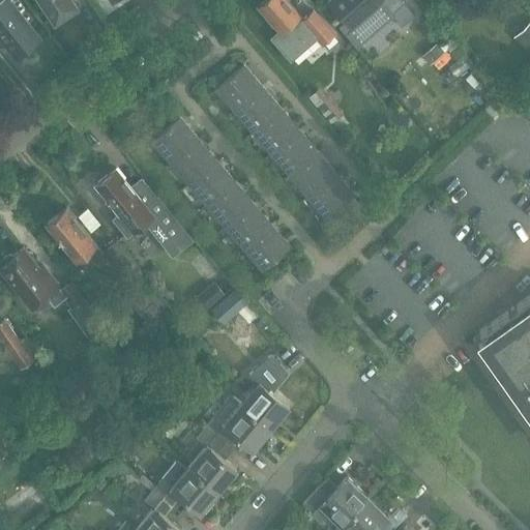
[(0,45),(8,47),(10,46),(16,52),(37,35),(9,0),(1,0),(0,1),(0,45)]
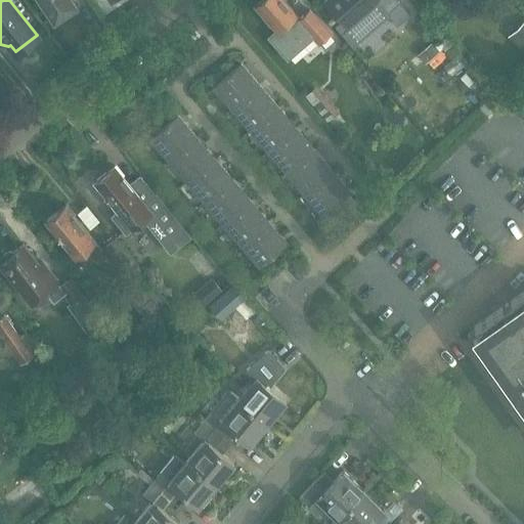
[(73,0),(40,0),(54,19),(77,5),(73,0)]
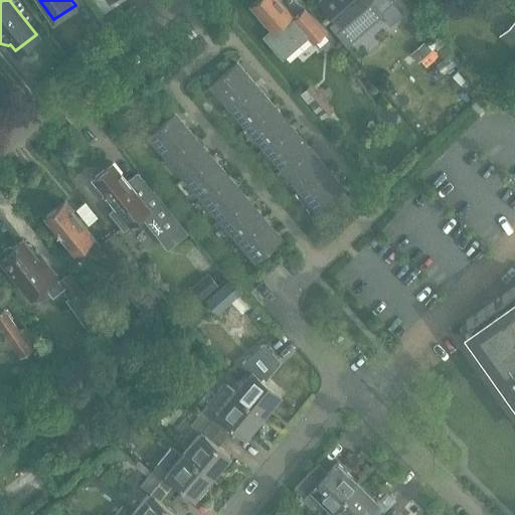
[(327,31),(305,7),(294,17),(291,14),(292,13),(279,0),(254,0),(248,5),(271,29),(263,36),(284,59),(308,37),(314,43),(327,31)]
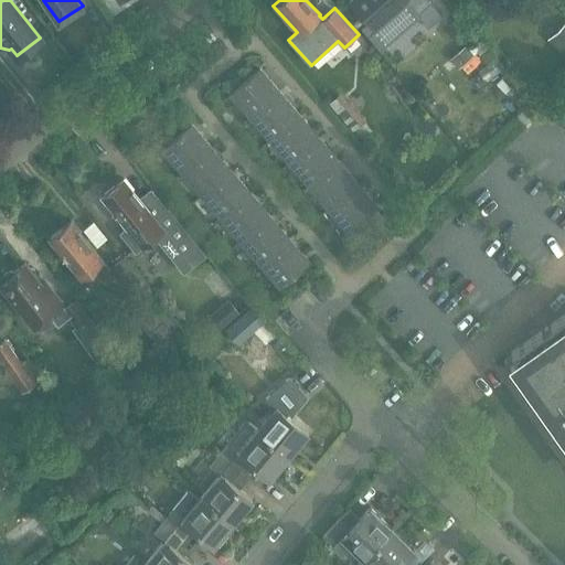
[(349,0),(349,1),(372,28),(396,7),(403,14),(412,7),(415,12),(428,1),(427,0),(349,0)]
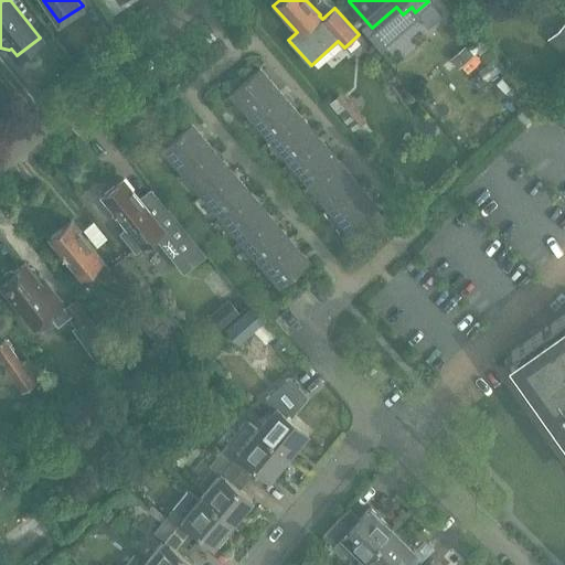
[(564,22),(547,39),(564,57),(564,22)]
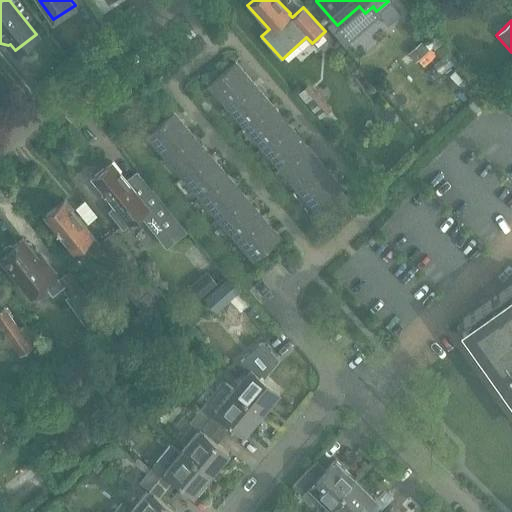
[(422,41),(409,52),(417,63),(431,52),(422,41)]
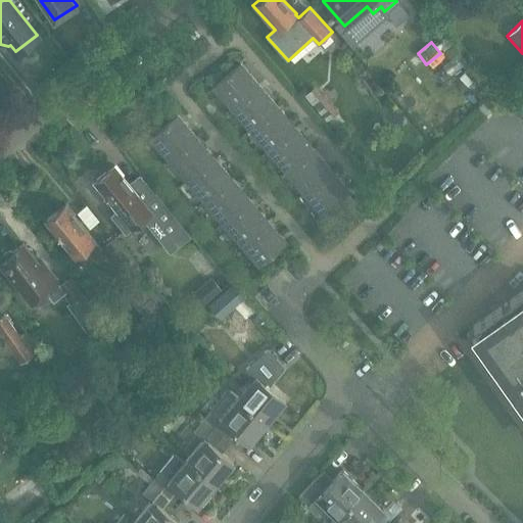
[(212,86),(231,107),(258,85),(240,62),(212,86)]
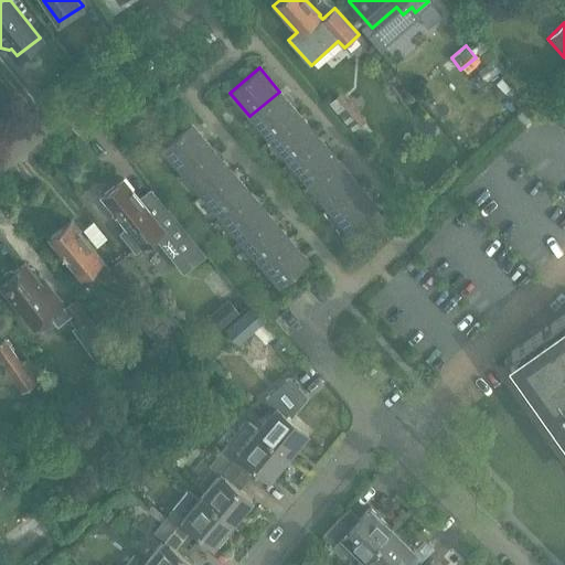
[(279,92),(249,116),(268,139),(298,115),(279,92)]
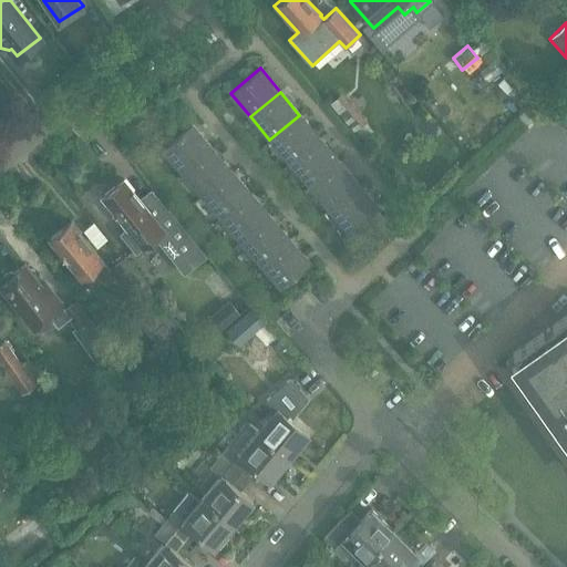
[(367,121),(342,93),(330,104),(354,132),(367,121)]
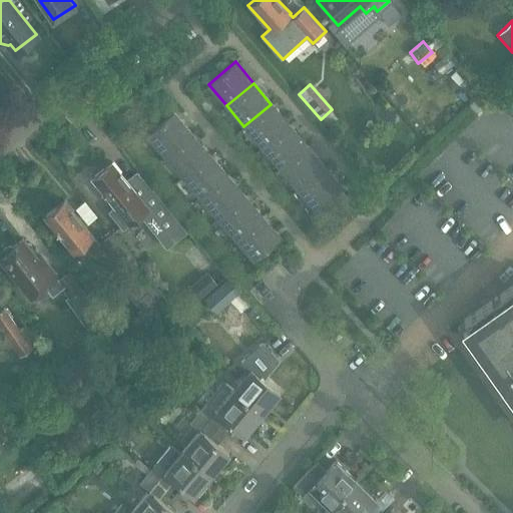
[(243,126),(262,147),(288,124),(271,104),(243,126)]
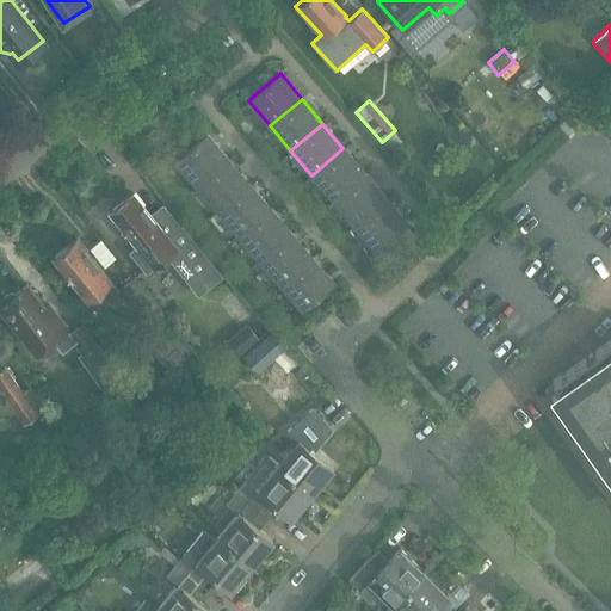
[(173,161),(195,187),(227,159),(205,134),(173,161)]
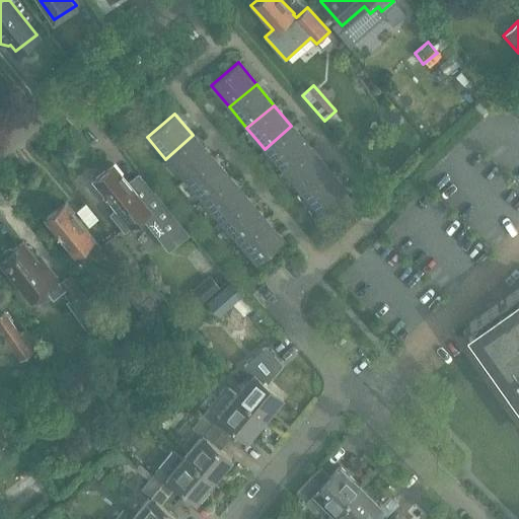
[(389,114),(389,126),(399,126),(399,114),(389,114)]
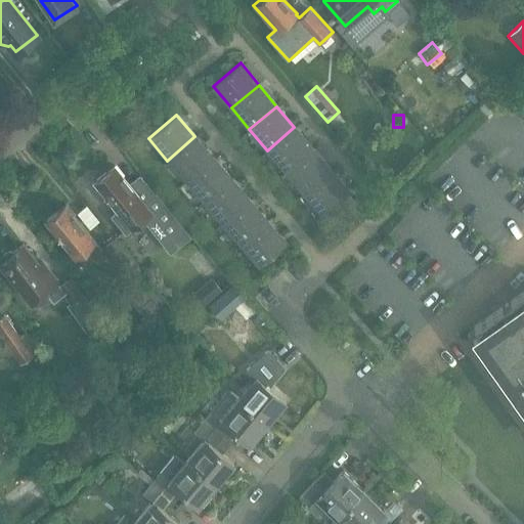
[(294,127),(267,150),(285,171),(312,148),(294,127)]
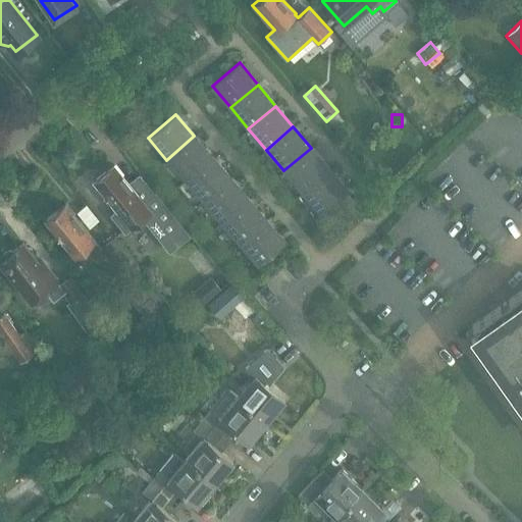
[(194,136),(166,160),(185,180),(212,157),(194,136)]
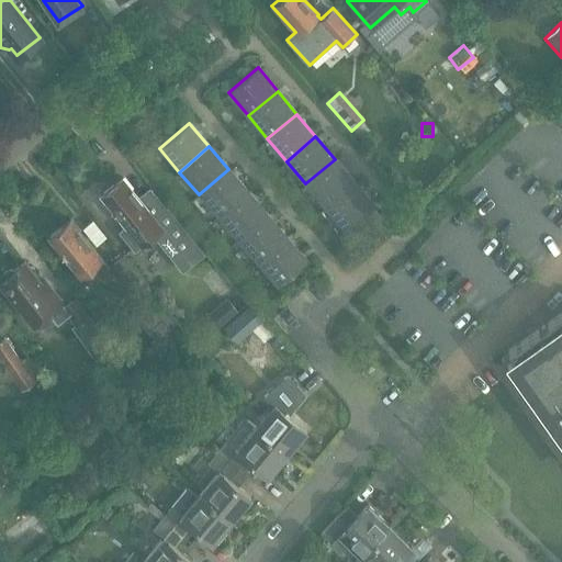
[(305,183),(324,206),(353,182),(335,159),(305,183)]
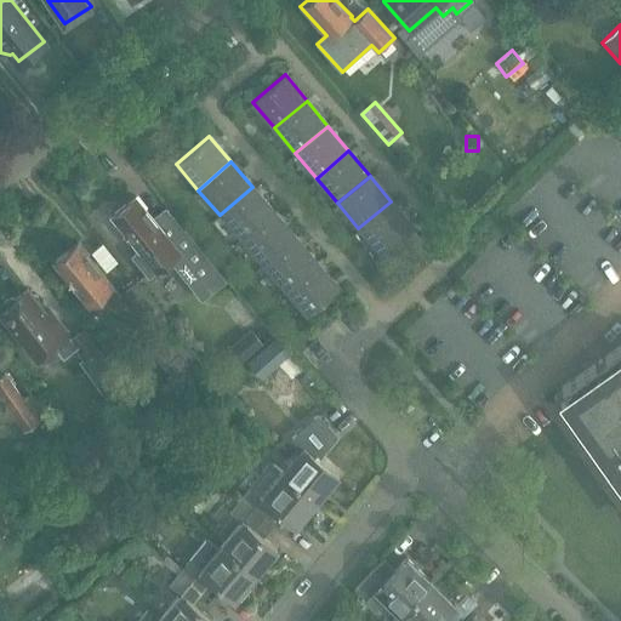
[(220,215),(240,240),(273,212),(252,187),(220,215)]
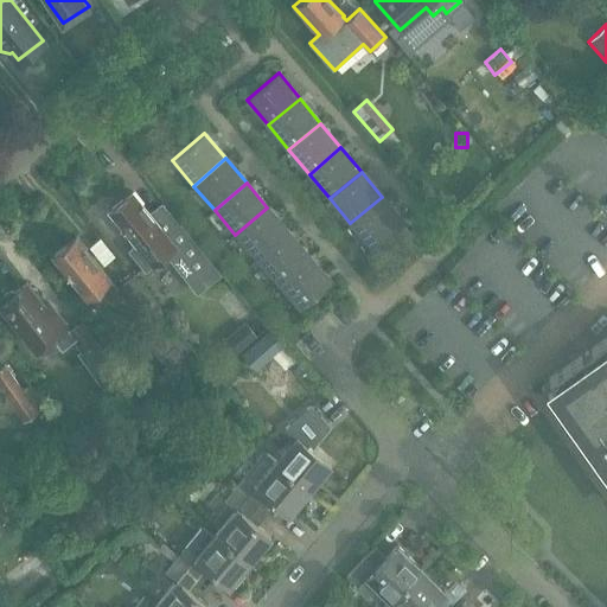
[(221,274),(180,223),(167,235),(133,192),(110,210),(138,244),(131,250),(146,269),(166,254),(170,257),(187,278),(198,292),(221,274)]
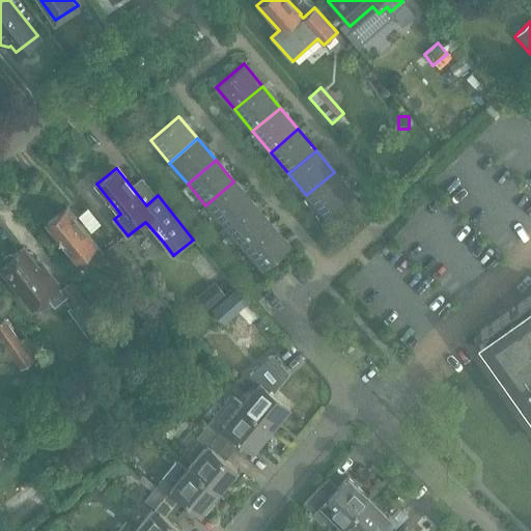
[(325,218),(353,194),(334,172),(306,195),(325,218)]
